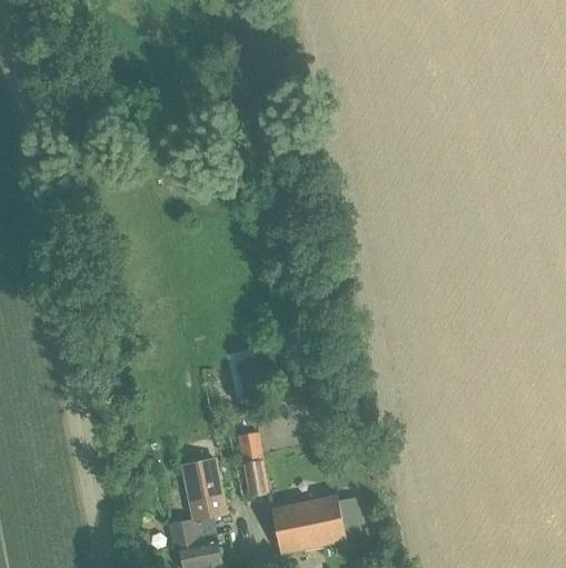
[(257,351),(236,350),(234,394),(255,395),(257,351)]
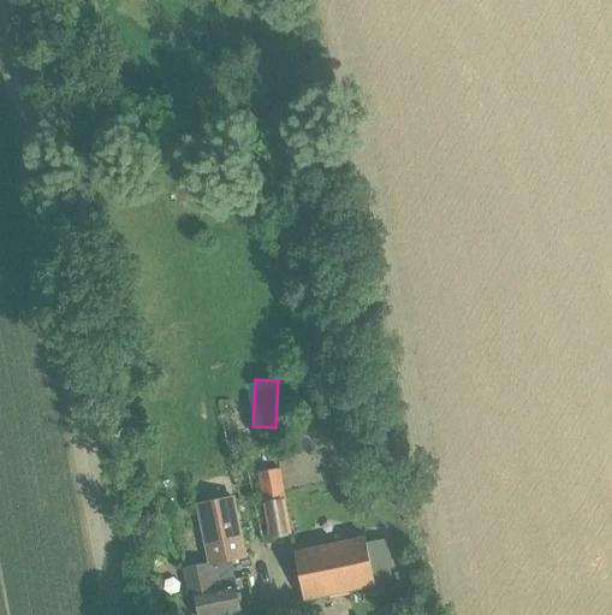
[(256,472),(268,538),(289,534),(277,468),(256,472)]
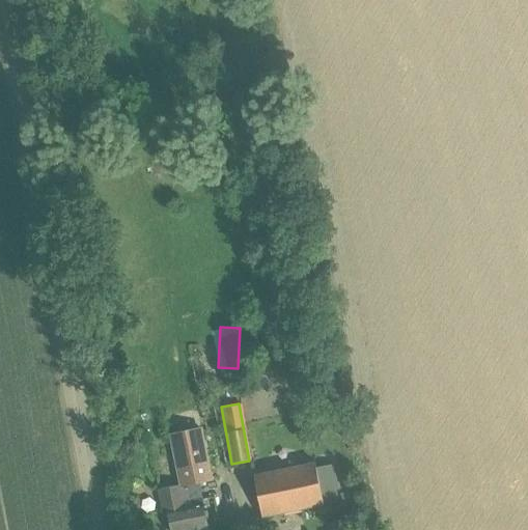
[(178,484),(157,490),(161,512),(166,511),(170,529),(196,529),(205,528),(196,481),(210,478),(199,429),(168,436),(178,484)]
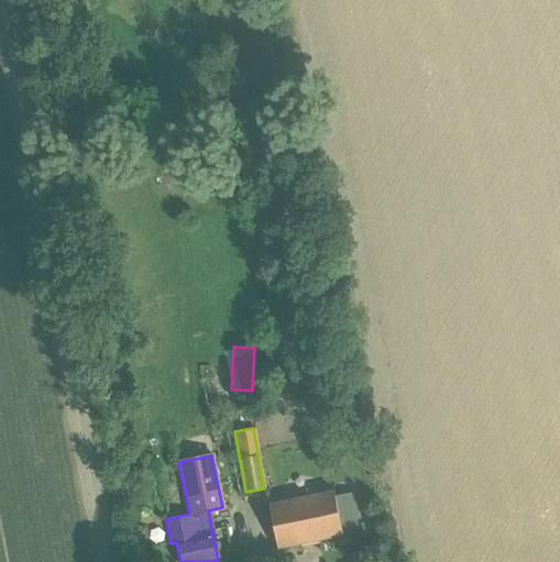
[(332,491),(267,505),(276,548),(299,542),(300,546),(318,542),(317,539),(341,535),(340,532),(358,528),(351,493),(333,496),(332,491)]
